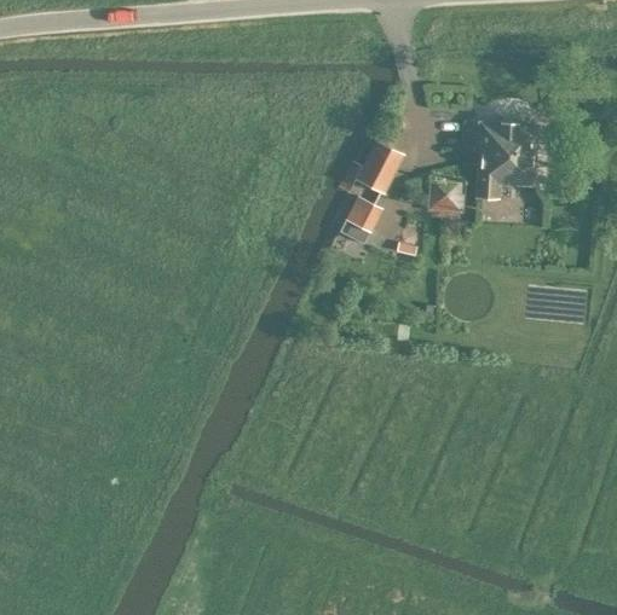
[(474,197),(500,199),(501,186),(536,187),(540,126),(477,121),(474,197)]
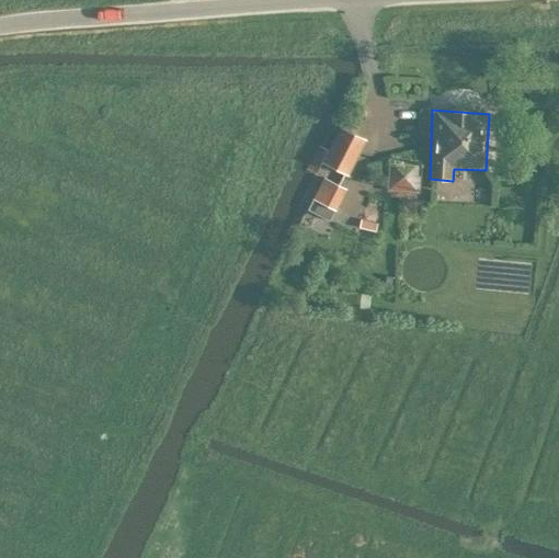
[(308,170),(317,174),(322,162),(348,177),(367,140),(340,126),(328,150),(320,146),(308,170)]
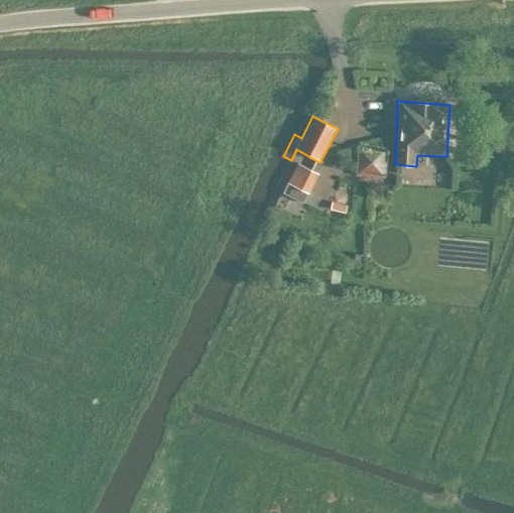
[(354,176),(385,178),(387,148),(357,145),(354,176)]
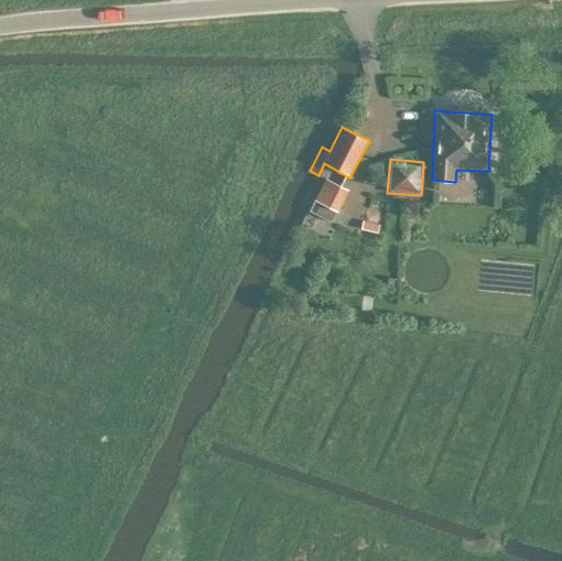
[(309,212),(331,223),(347,191),(325,180),(309,212)]
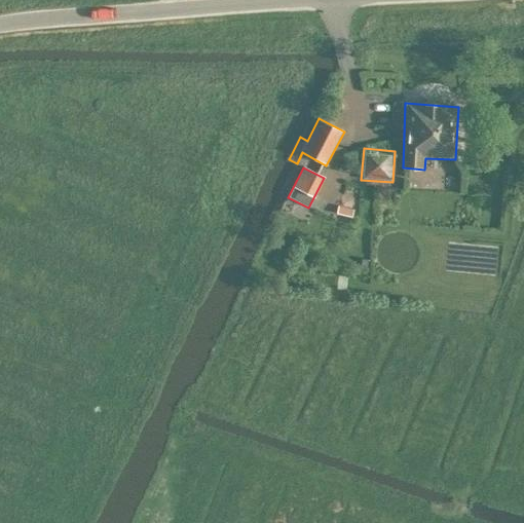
[(357,223),(361,194),(345,192),(341,221),(357,223)]
